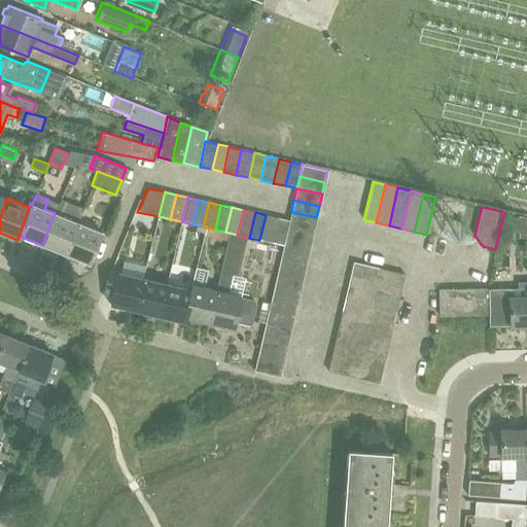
[(314,230),(316,217),(291,212),(289,220),(288,224),(314,230)]
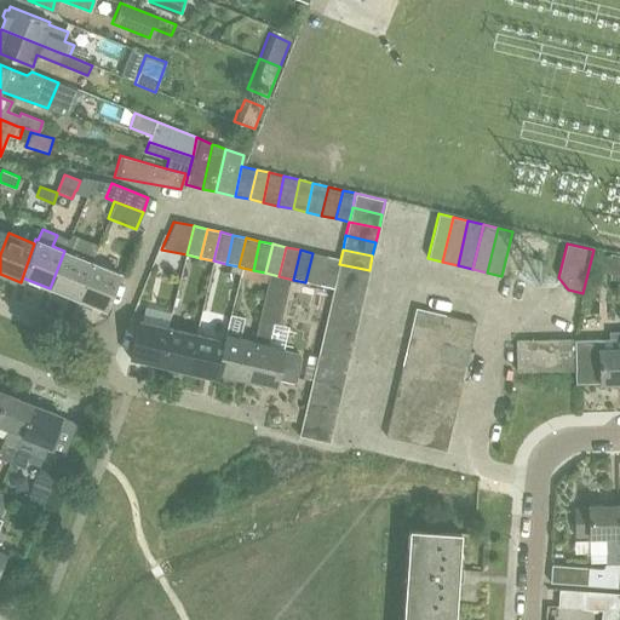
[(91,260),(64,251),(50,288),(75,299),(91,260)]
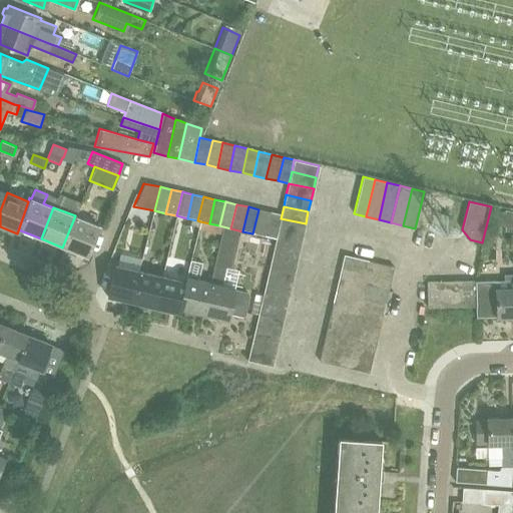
[(270,211),(259,209),(252,233),(265,236),(270,211)]
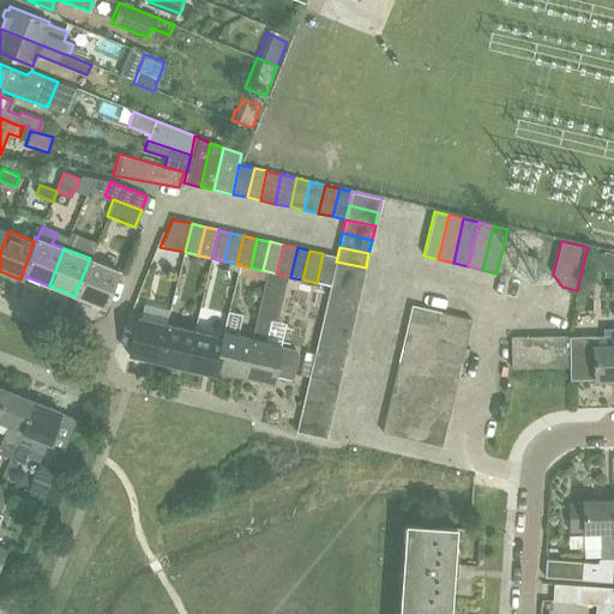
[(613,252),(603,251),(603,253),(589,253),(590,271),(605,270),(605,277),(613,276),(613,252)]
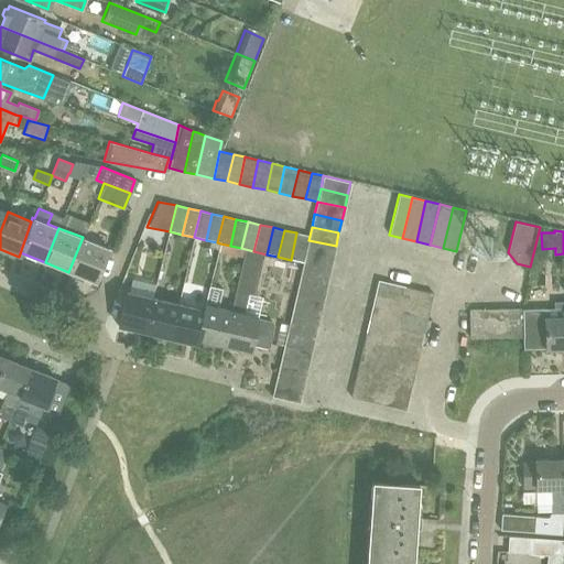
[(303,262),(305,253),(308,240),(310,236),(296,232),(291,260),(303,262)]
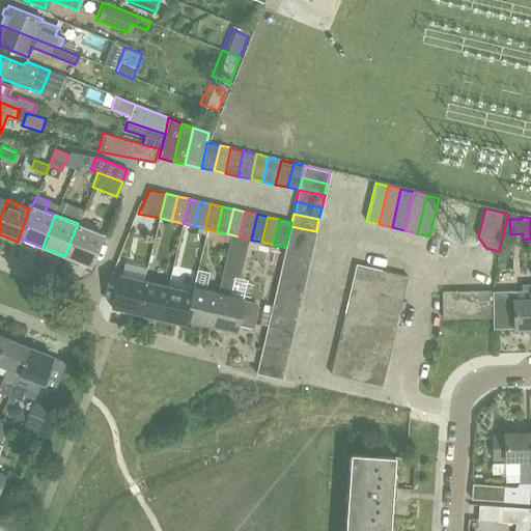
[(102,233),(78,223),(64,256),(88,266),(102,233)]
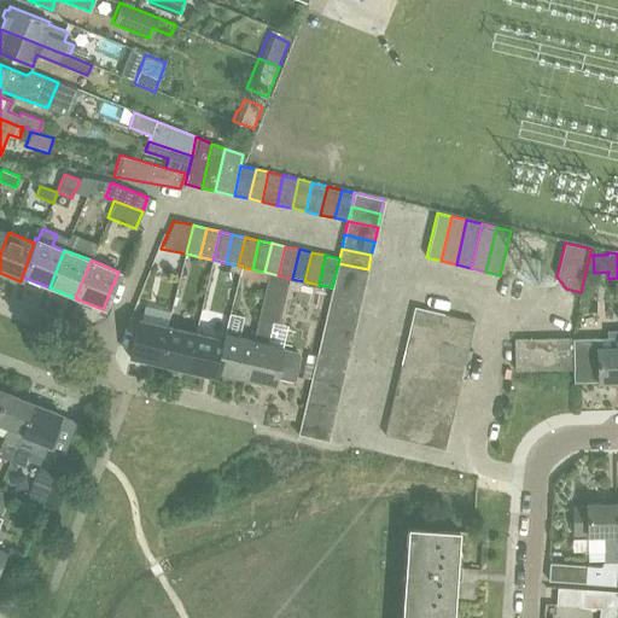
[(334,278),(365,284),(368,269),(338,263),(334,278)]
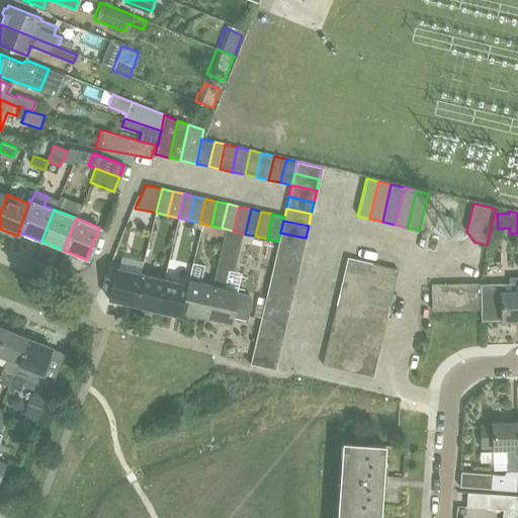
[(229,325),(231,318),(247,321),(252,299),(236,295),(237,291),(225,288),(230,270),(234,271),(238,251),(242,235),(226,231),(212,285),(205,319),(229,325)]
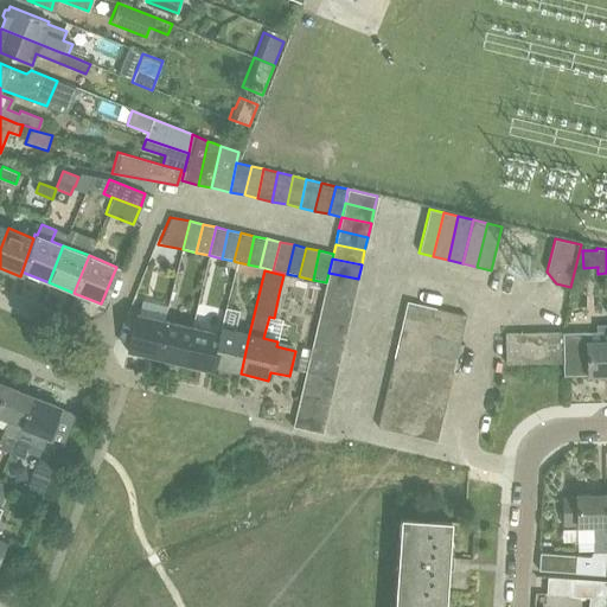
[(355,293),(358,279),(328,273),(326,282),(325,286),(355,293)]
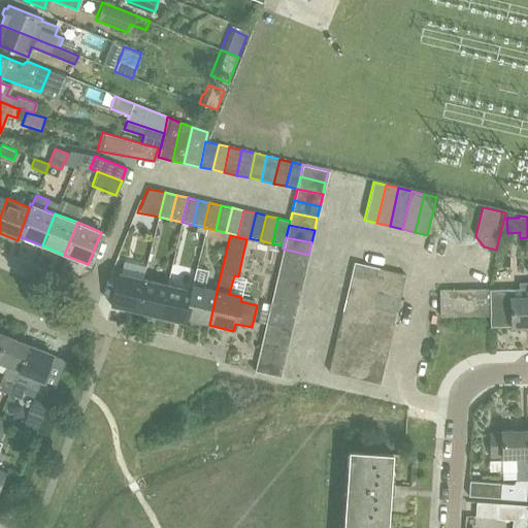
[(306,266),(308,255),(283,249),(281,260),(306,266)]
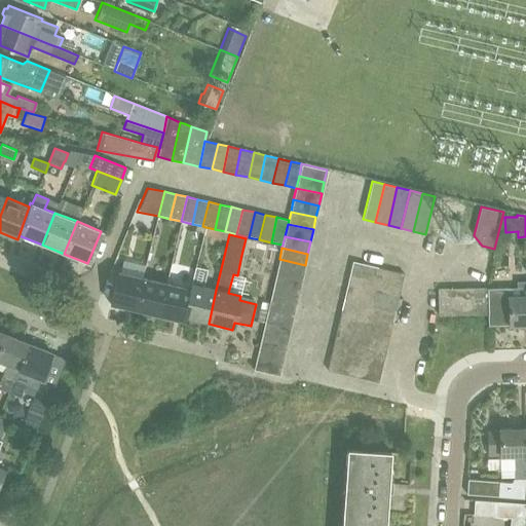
[(302,278),(305,265),(279,259),(276,272),(302,278)]
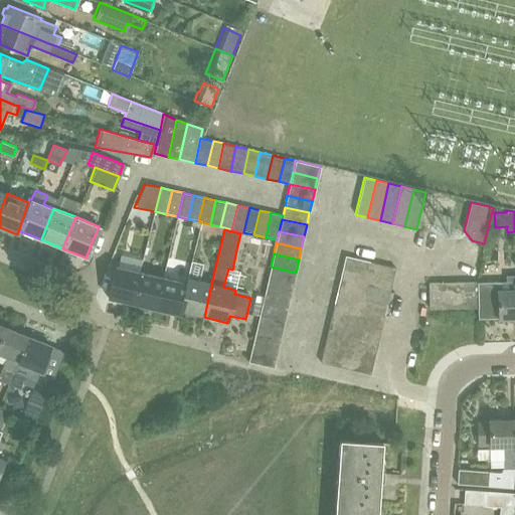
[(367,274),(370,262),(345,256),(343,269),(367,274)]
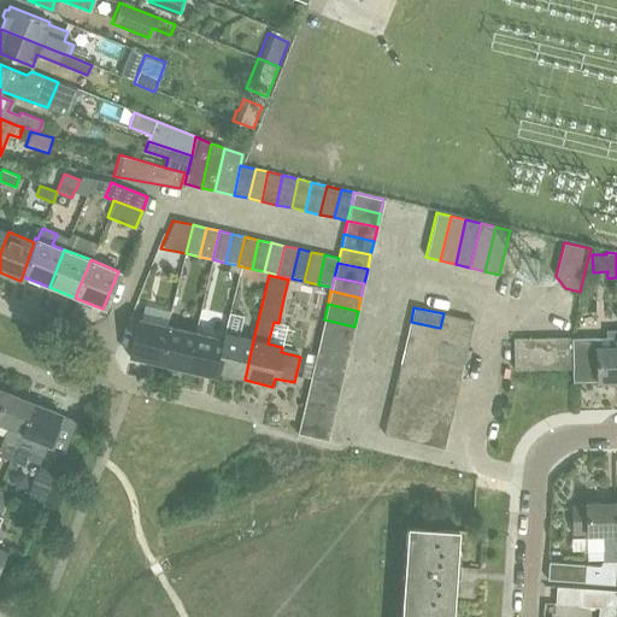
[(228,321),(216,374),(245,380),(253,340),(238,336),(242,316),(230,313),(228,321)]
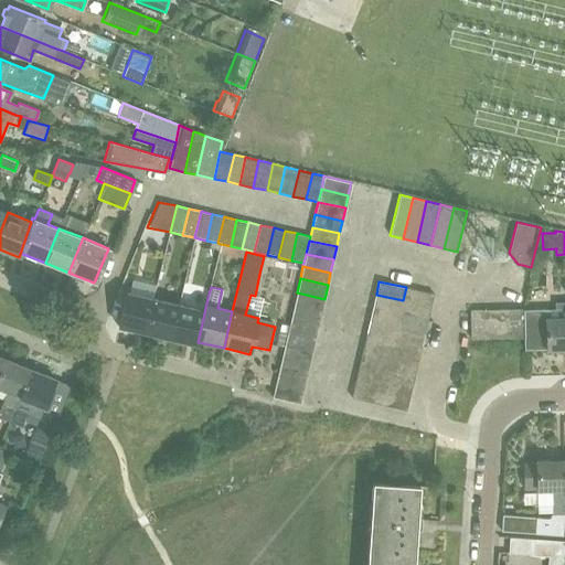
[(403,300),(430,307),(434,294),(406,287),(403,300)]
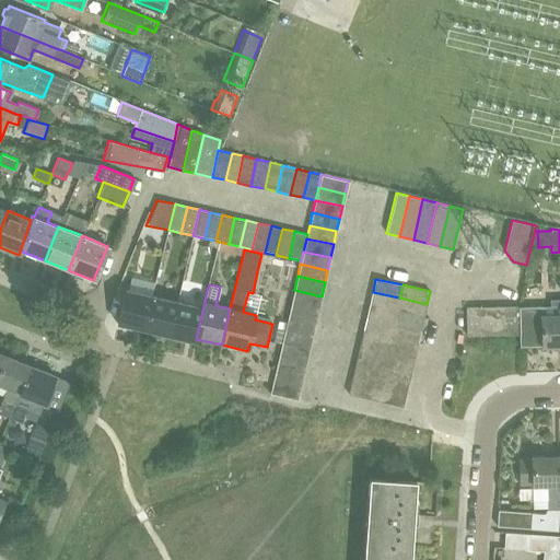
[(195,343),(196,339),(207,291),(182,286),(178,301),(170,337),(195,343)]
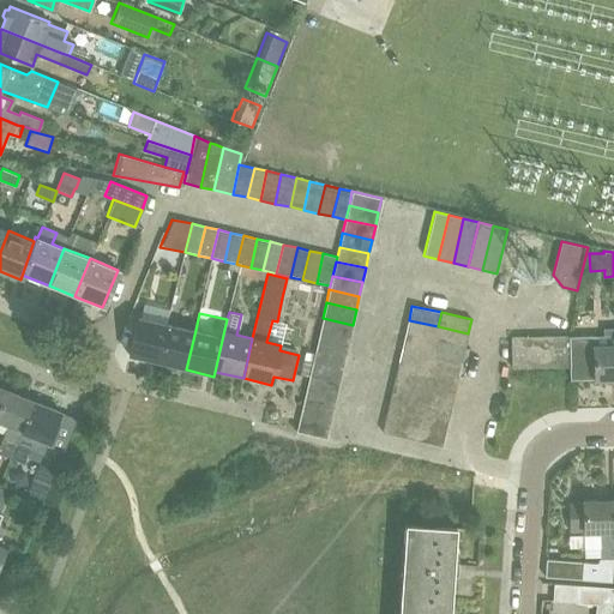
[(128,356),(157,363),(167,324),(138,317),(128,356)]
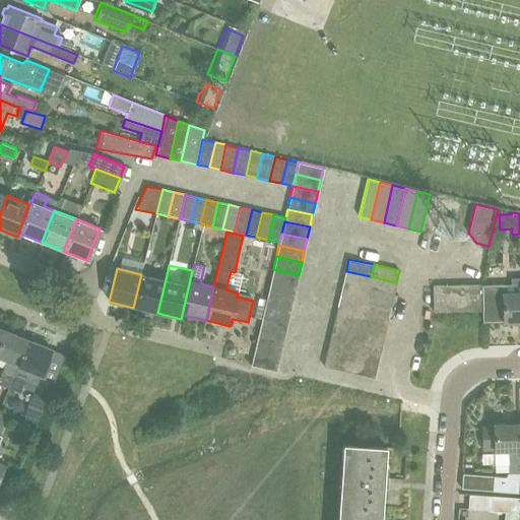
[(270,281),(296,287),(299,275),(273,269),(270,281)]
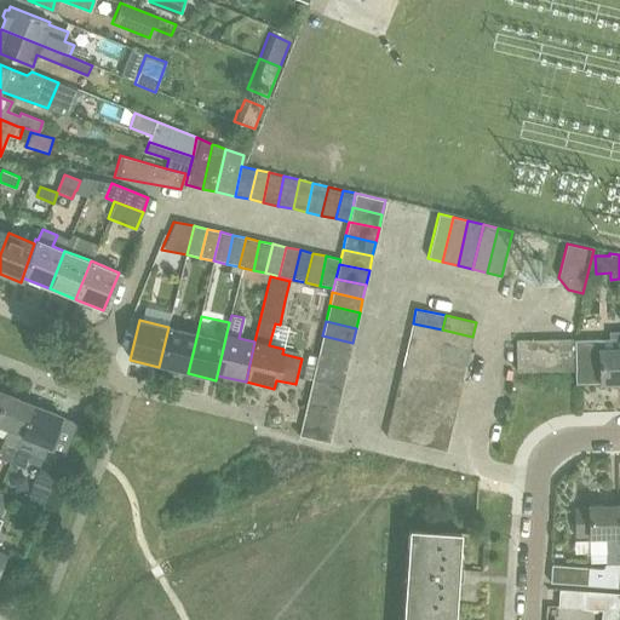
[(438,344),(442,329),(413,323),(409,337),(438,344)]
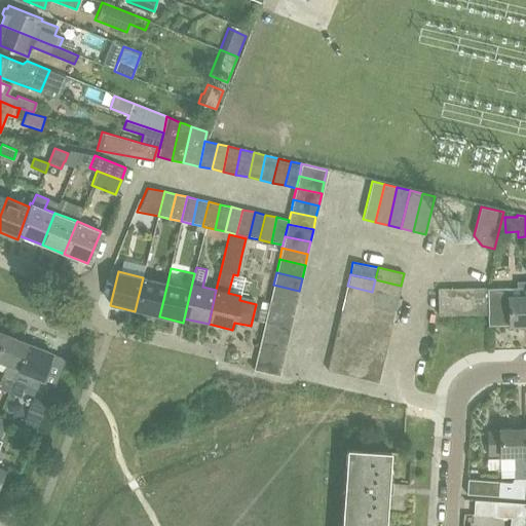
[(167,283),(143,277),(135,311),(159,316),(167,283)]
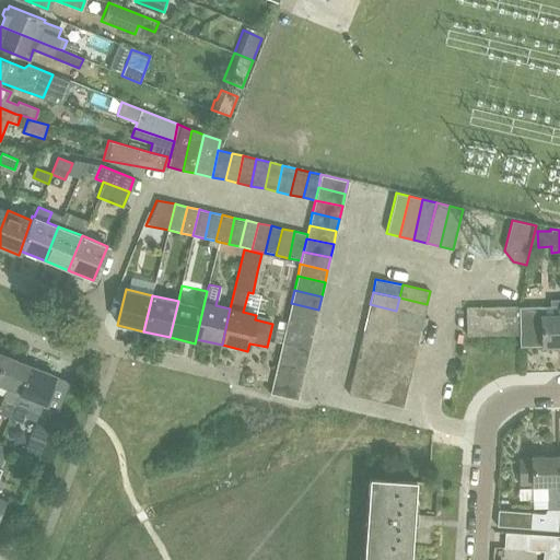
[(399,298),(396,311),(424,317),(427,304),(399,298)]
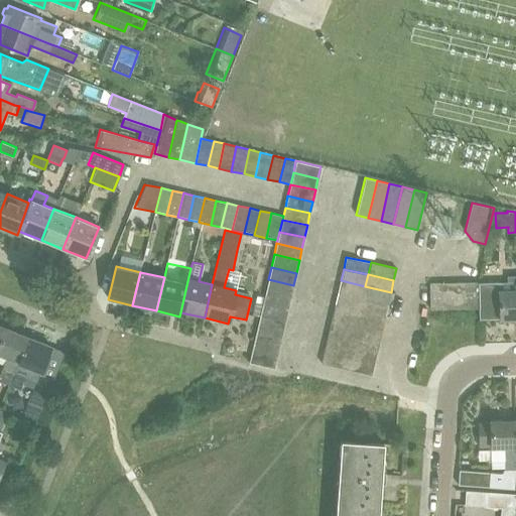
[(515,318),(515,275),(508,276),(508,282),(478,283),(479,308),(479,320),(480,320),(480,318),(499,318),(499,319),(500,319),(515,318)]
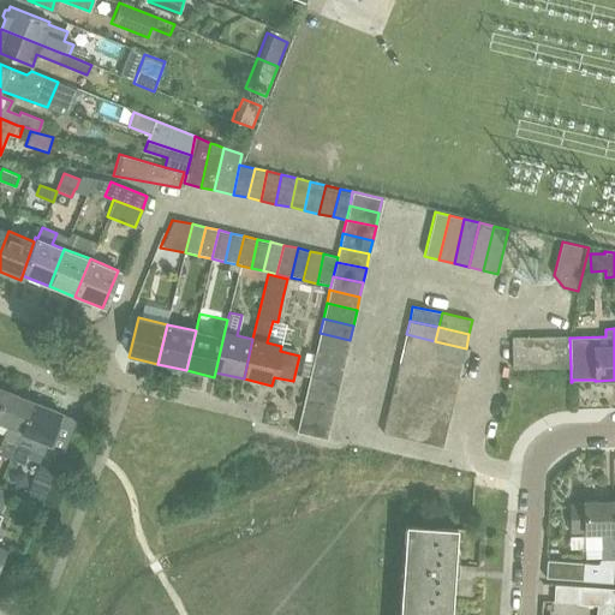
[(346,353),(350,340),(320,333),(317,346),(346,353)]
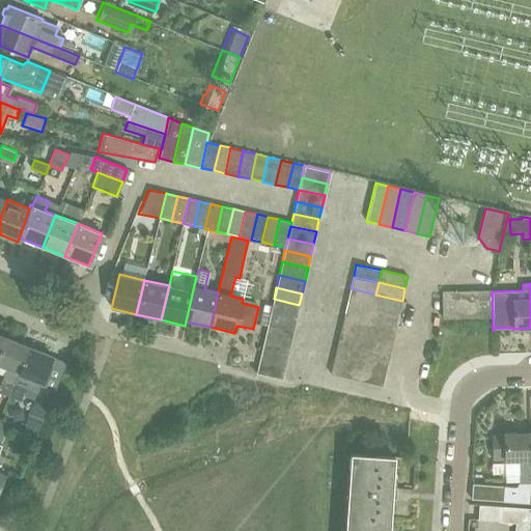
[(375,295),(351,288),(347,300),(373,306),(375,295)]
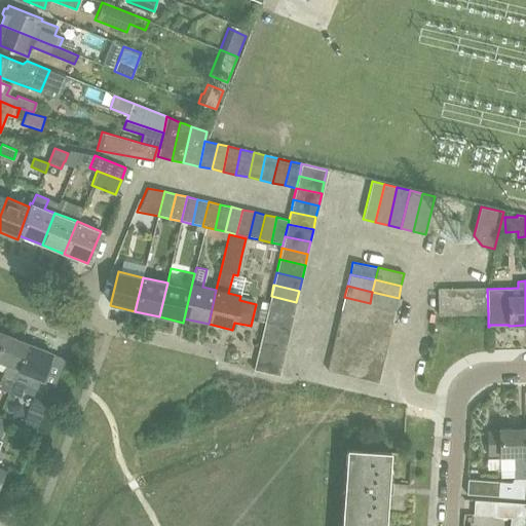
[(463,314),(476,314),(475,288),(462,289),(463,314)]
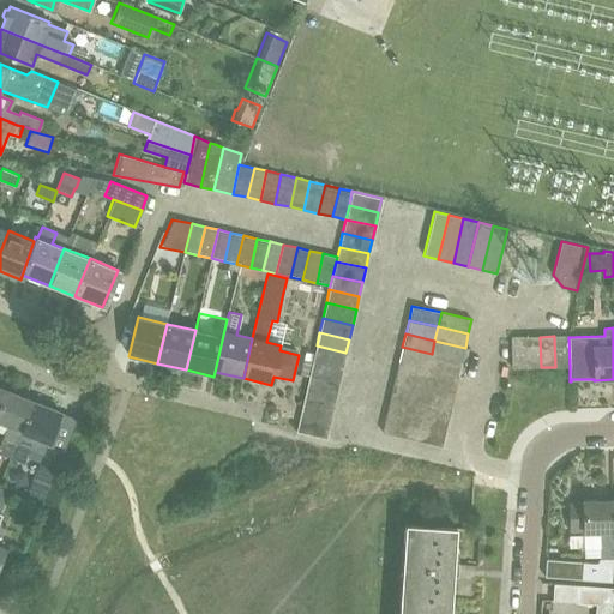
[(570,367),(569,337),(569,336),(554,336),(555,367),(570,367)]
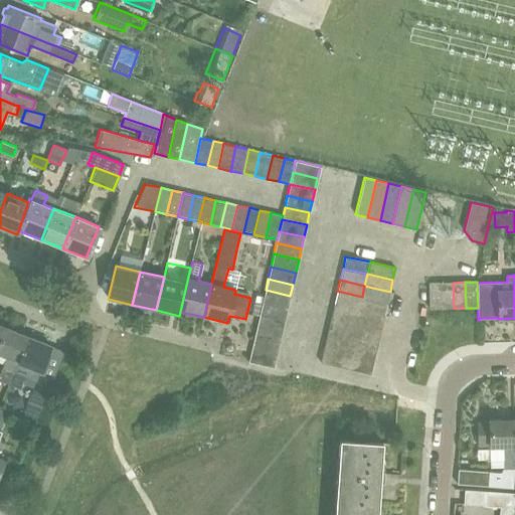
[(442,309),(441,283),(428,283),(430,309),(442,309)]
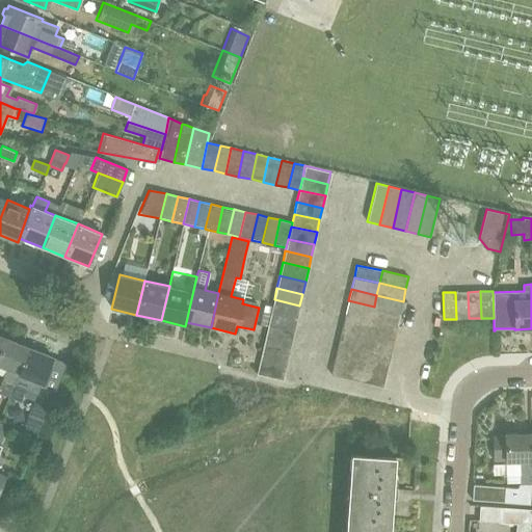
[(456,319),(469,318),(468,292),(455,292),(456,319)]
